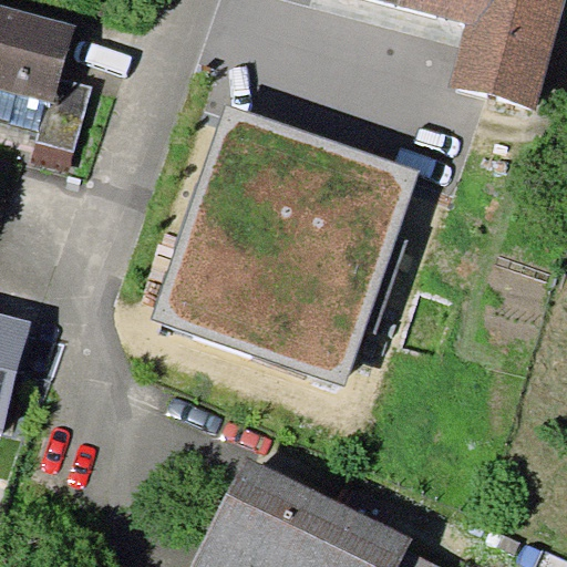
[(566,0),(374,0),(465,23),(450,85),(535,107),(564,0),(566,0)]
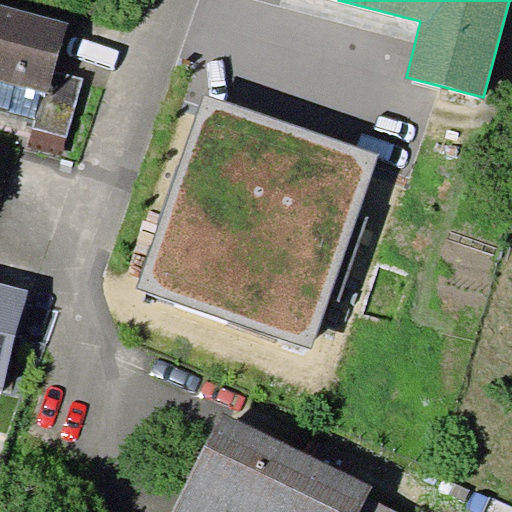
[(69,22),(0,3),(0,80),(44,93),(49,94),(56,71),(69,22)]
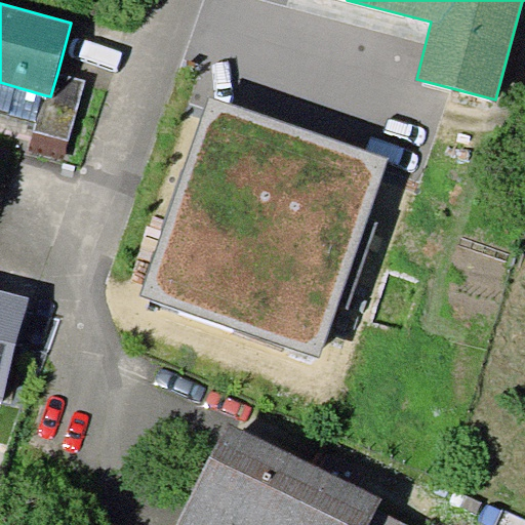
[(84,80),(57,73),(50,96),(45,95),(38,119),(36,129),(68,137),(84,80)]
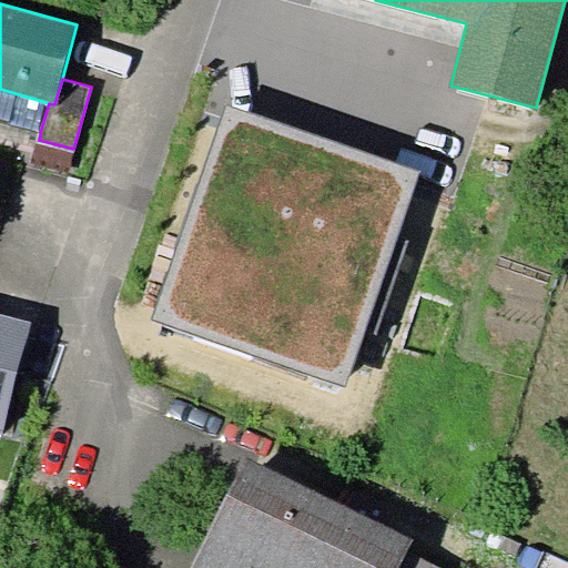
[(49,103),(0,89),(0,117),(41,129),(49,103)]
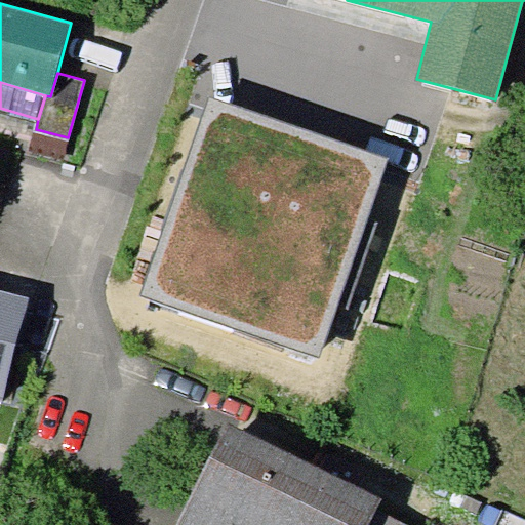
[(391,159),(211,97),(142,293),(320,358),(391,159)]
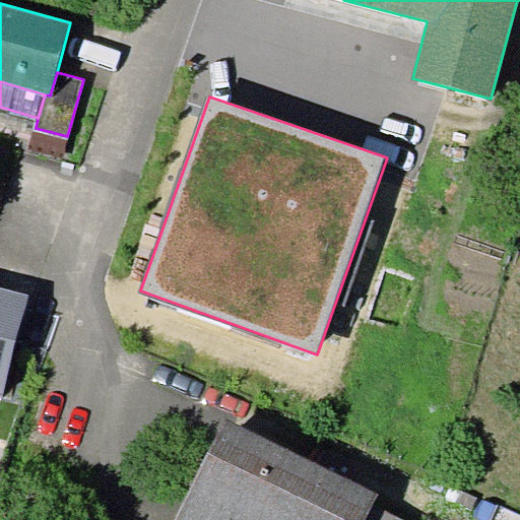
[(29,147),(62,156),(67,136),(36,128),(29,147)]
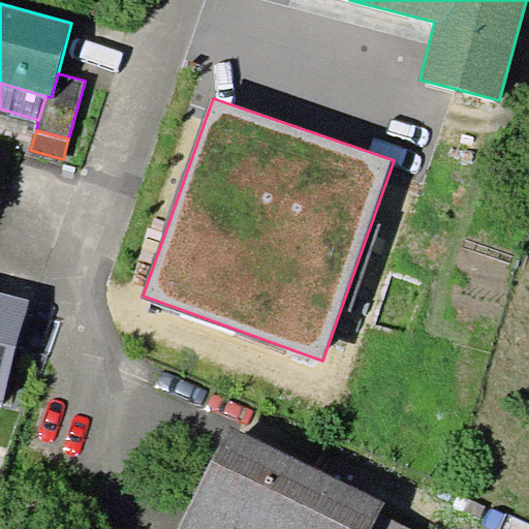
[(0,291),(0,402),(2,403),(28,299),(0,291)]
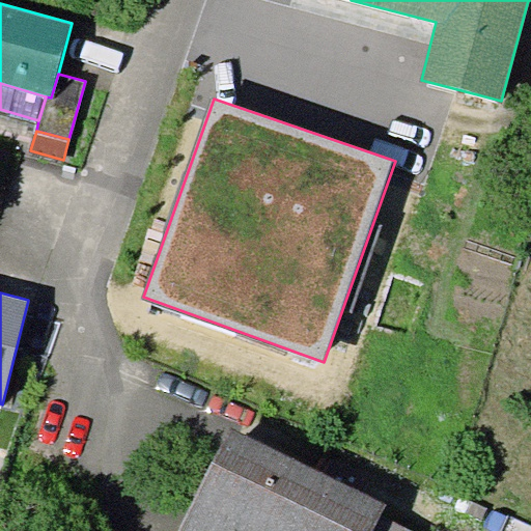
[(177,530),(413,530),(378,513),(382,505),(230,428),(177,530)]
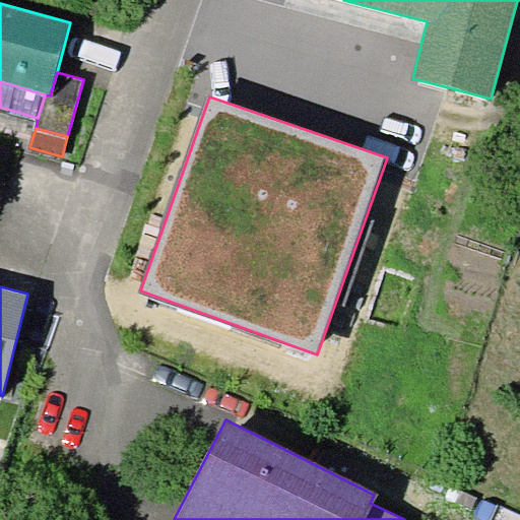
All buildings are outlined.
